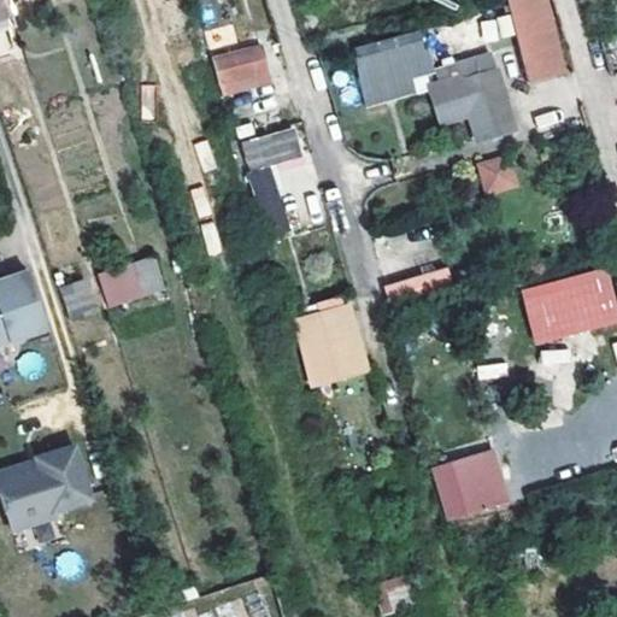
[(0,0),(0,15),(12,11),(7,0),(0,0)]
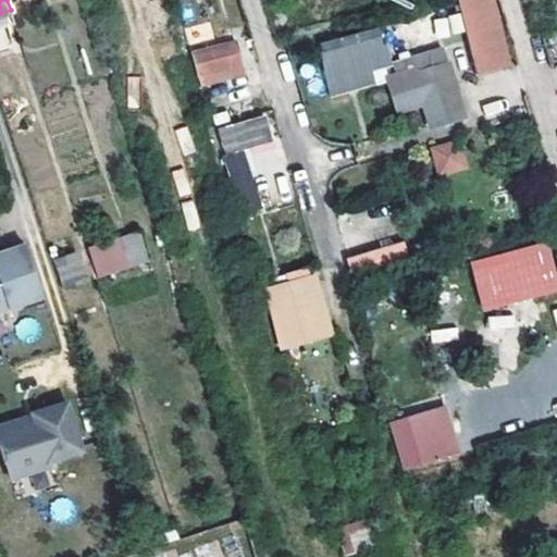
[(492,0),(453,0),(473,75),(510,64),(492,0)]
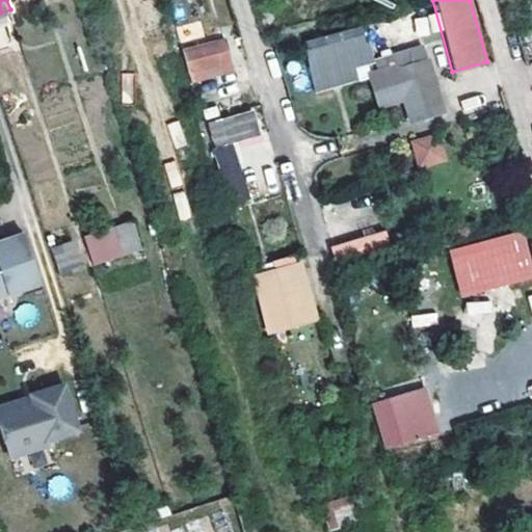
[(10,9),(0,12),(0,24),(14,21),(10,9)]
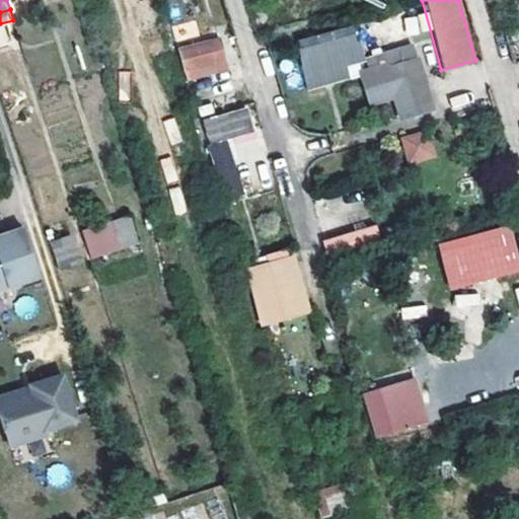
[(176,39),(198,35),(196,22),(175,26),(176,39)]
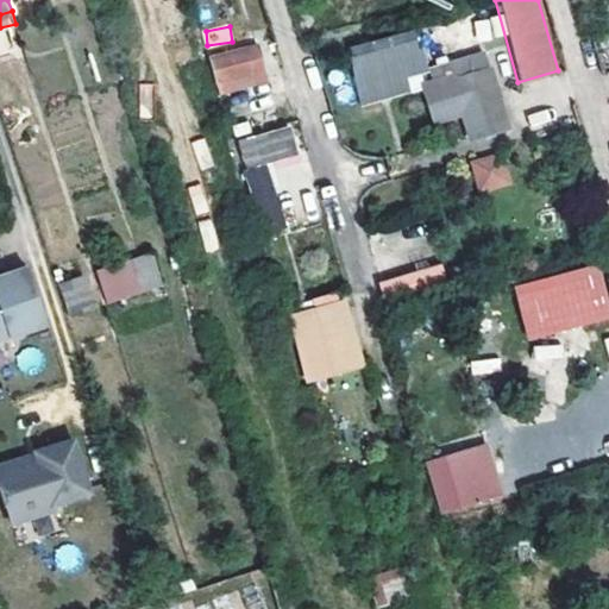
[(412,30),(349,48),(351,57),(347,57),(359,105),(408,92),(405,77),(427,70),(421,49),(416,50),(412,30)]
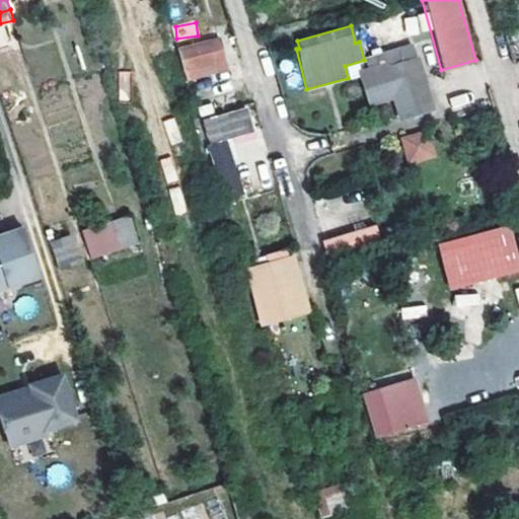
[(220,38),(177,48),(188,79),(228,69),(220,38)]
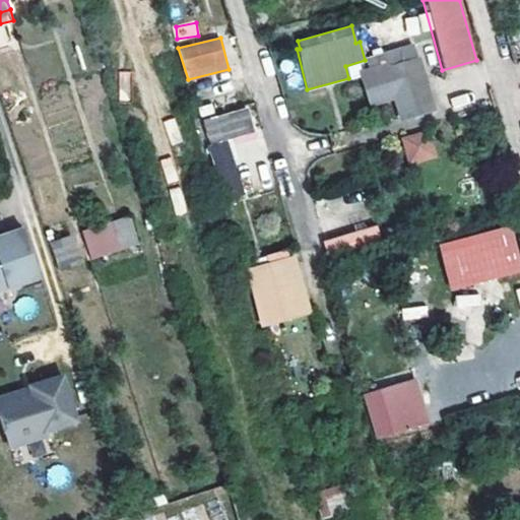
[(370,70),(359,72),(370,106),(393,100),(399,120),(435,109),(417,58),(414,59),(414,57),(411,45),(366,58),(370,70)]
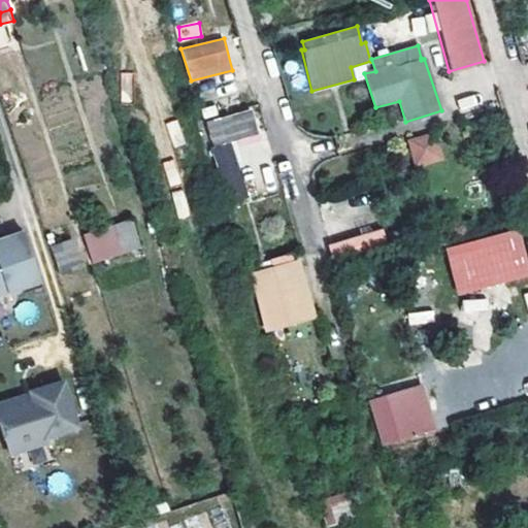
[(121,72),(121,101),(132,101),(132,72),(121,72)]
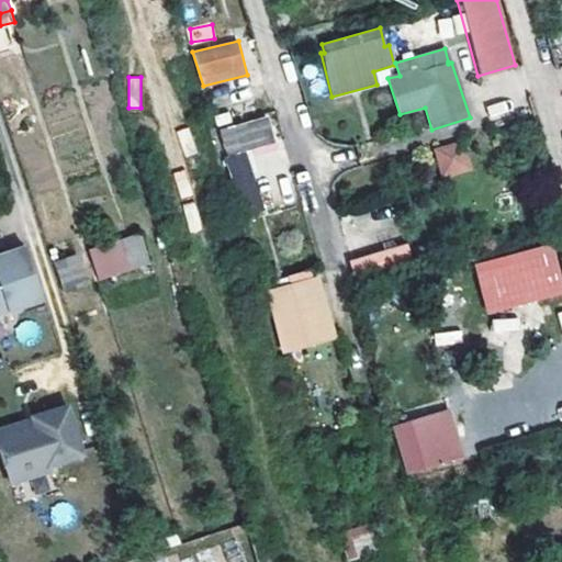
[(278,139),(270,110),(213,125),(216,136),(220,135),(239,213),(261,208),(246,148),(278,139)]
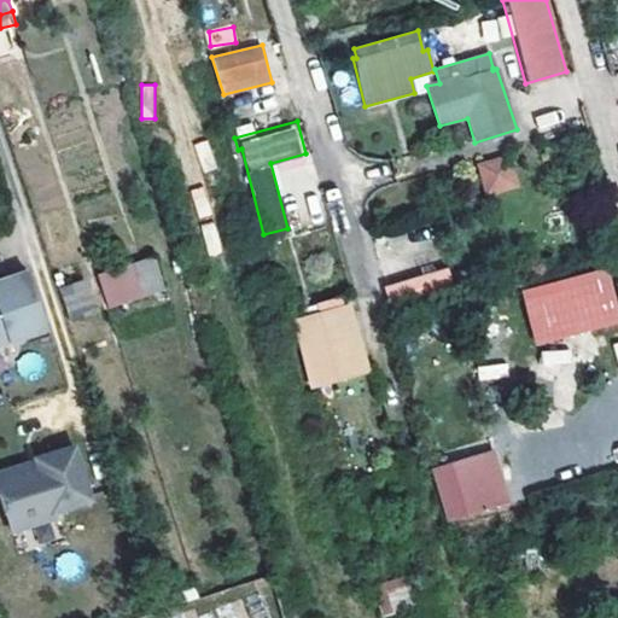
[(507,156),(477,164),(485,194),(516,185),(507,156)]
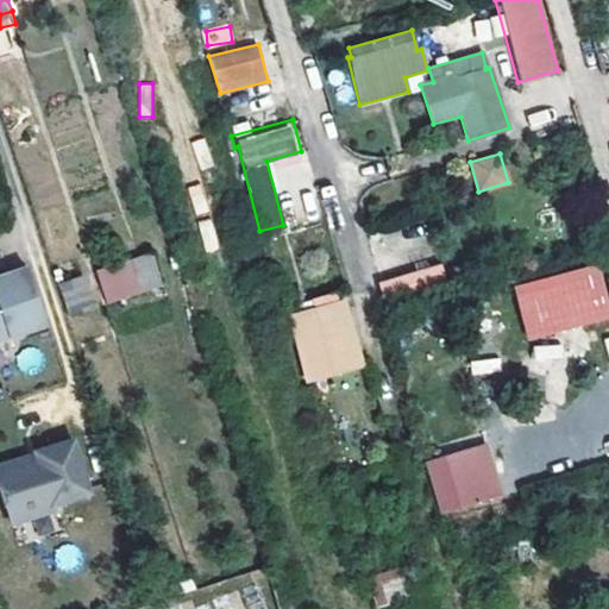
[(151,255),(96,271),(106,301),(161,284),(151,255)]
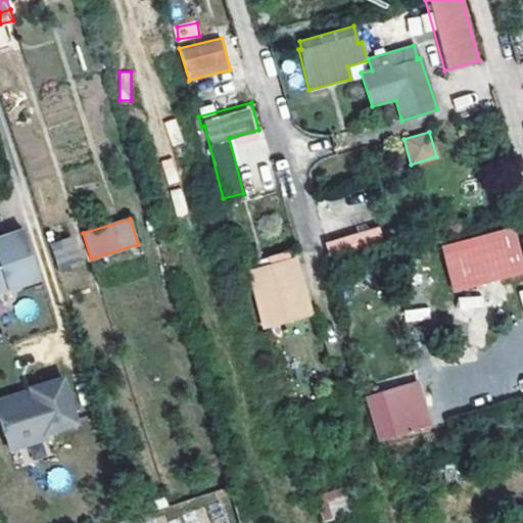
[(377,228),(324,244),(330,260),(383,245),(377,228)]
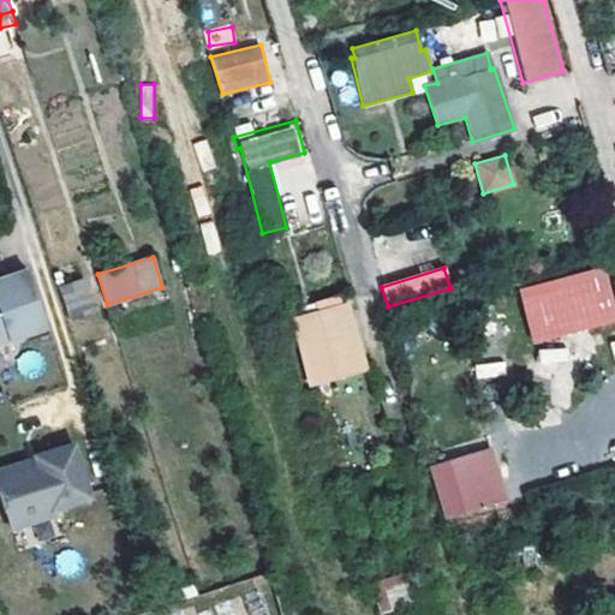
[(0,342),(47,327),(28,269),(0,279),(0,342)]
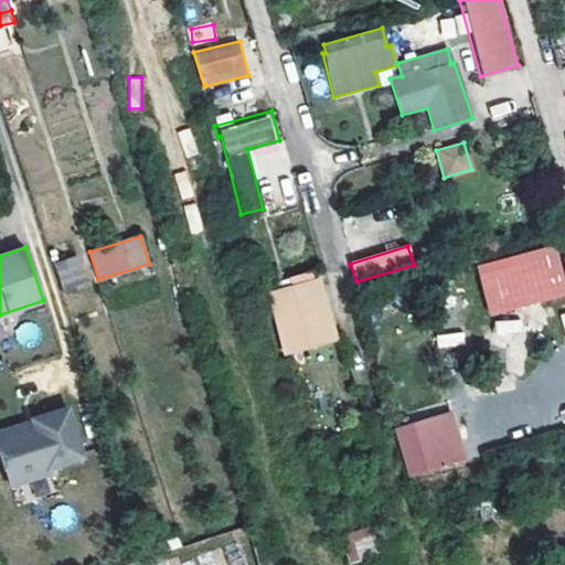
[(78,256),(53,265),(63,295),(88,286),(78,256)]
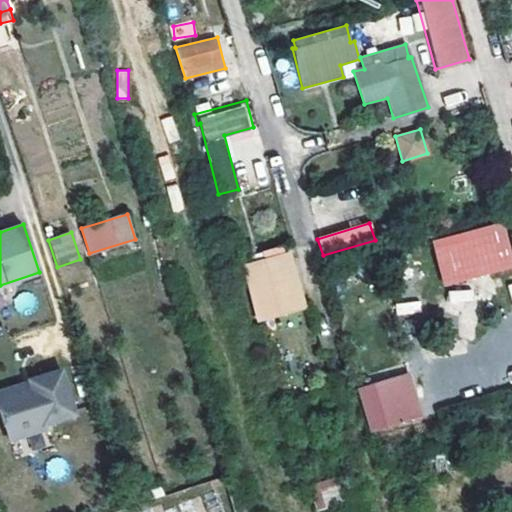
[(287,252),(242,265),(259,321),(305,308),(287,252)]
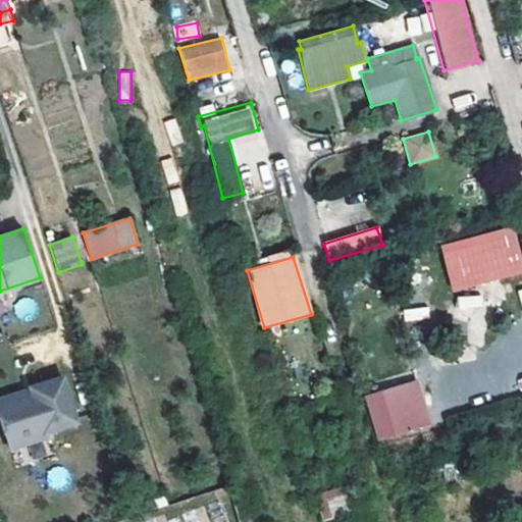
[(491,294),(466,280),(447,318),(472,331),(491,294)]
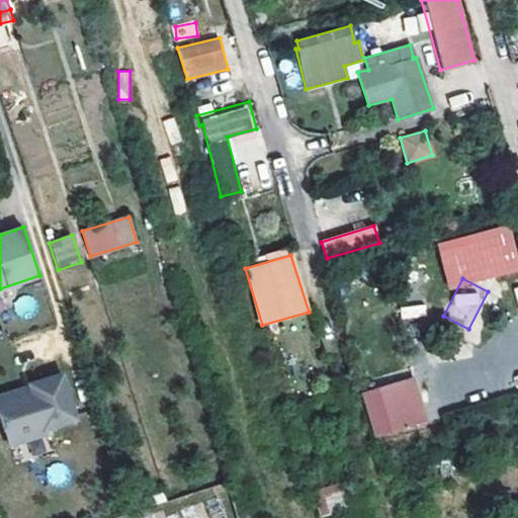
[(63,371),(30,381),(30,383),(32,390),(0,400),(0,409),(11,443),(47,430),(46,427),(77,416),(63,371)]
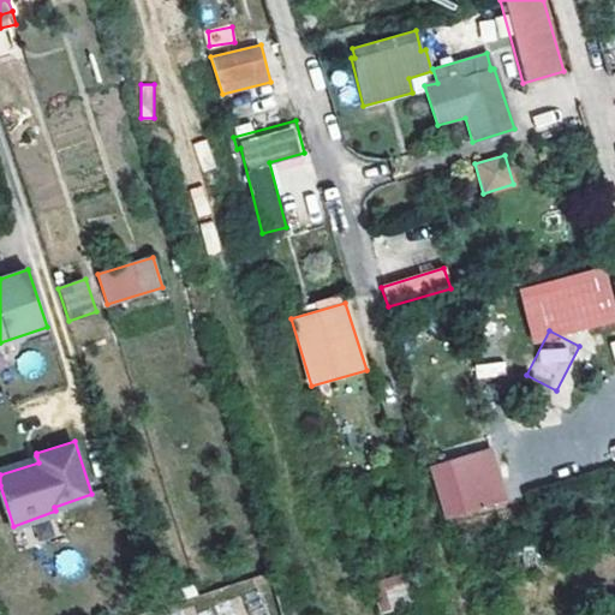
[(429,465),(446,521),(509,502),(493,447),(429,465)]
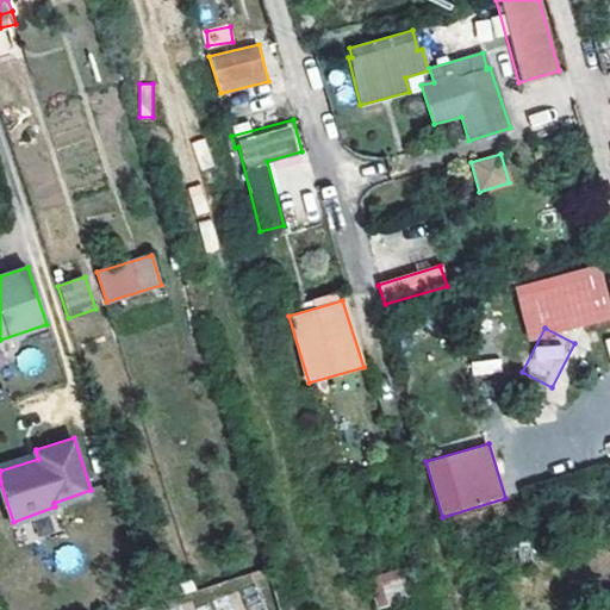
[(0,464),(0,471),(38,459),(36,452),(0,464)]
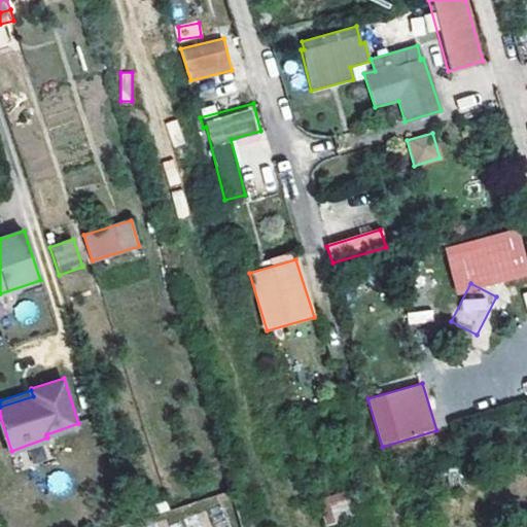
[(351,519),(347,494),(321,497),(324,523),(351,519)]
